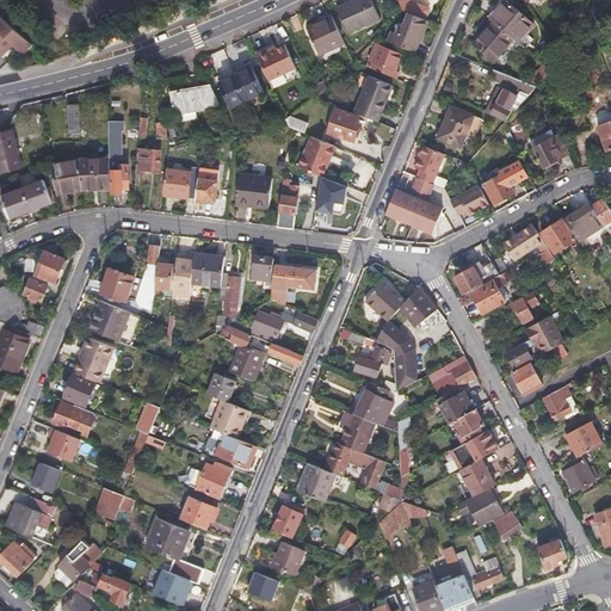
[(358,0),(345,6),(337,11),(349,35),(380,19),(370,0),(358,0)]
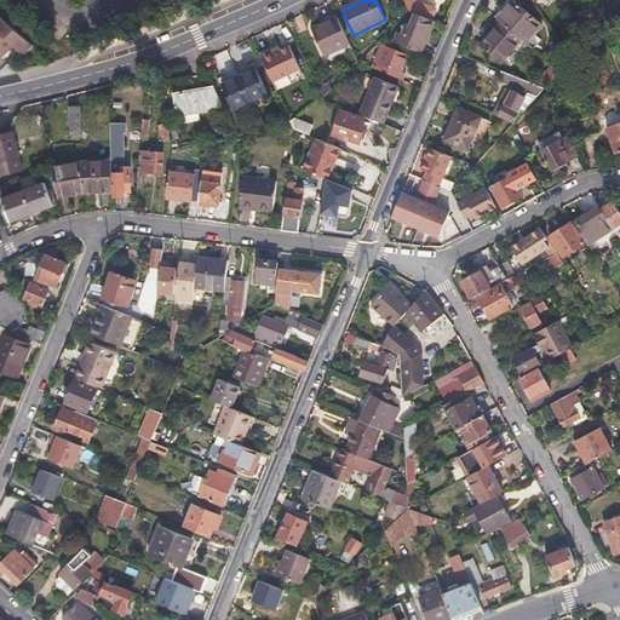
[(419,6),(420,3),(414,0),(405,0),(411,12),(415,13),(434,21),(438,10),(431,6),(430,11),(419,6)]
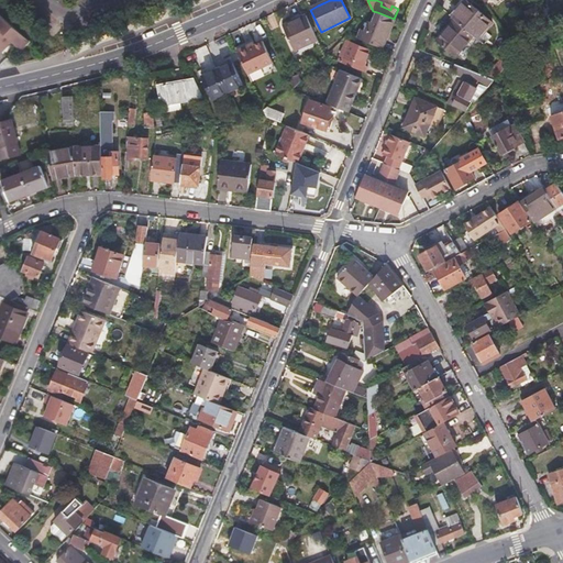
[(453,19),(456,22),(474,36),(479,41),(494,24),(466,1),(460,10),(453,19)]
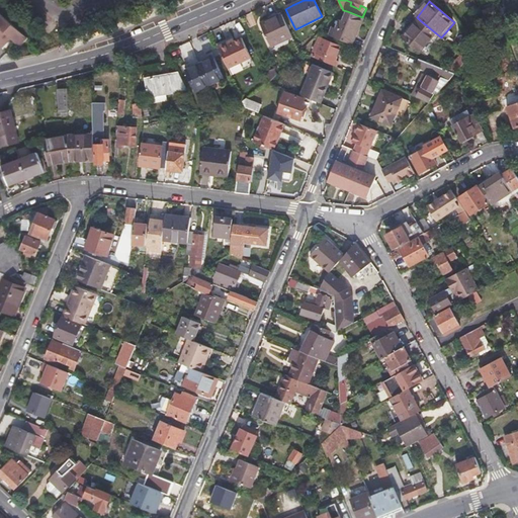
[(501,15),(497,5),(486,10),(489,20),(501,15)]
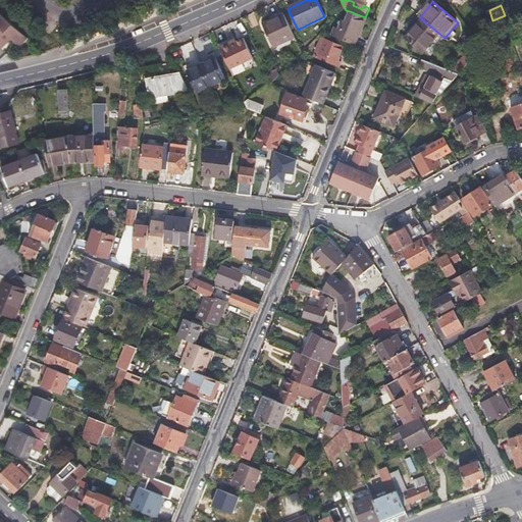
[(418,15),(420,17),(426,9),(424,8),(418,15)]
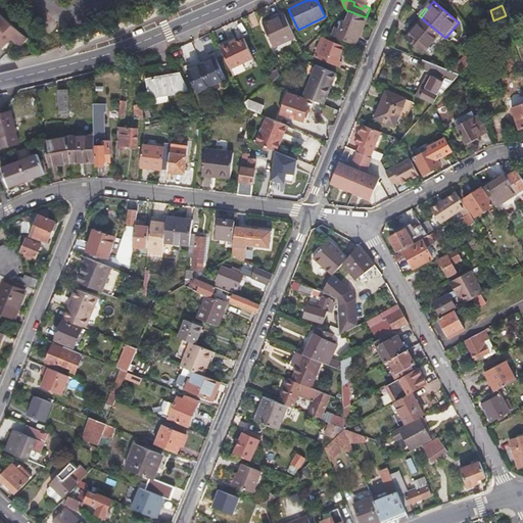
[(366,17),(350,11),(346,21),(343,20),(340,30),(336,28),(333,35),(357,45),(367,17),(366,17)]
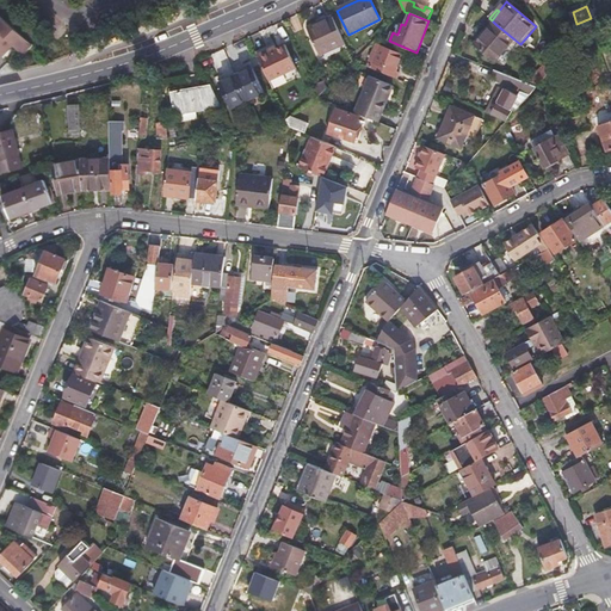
[(0,55),(8,47),(16,54),(29,41),(0,14),(0,55)]
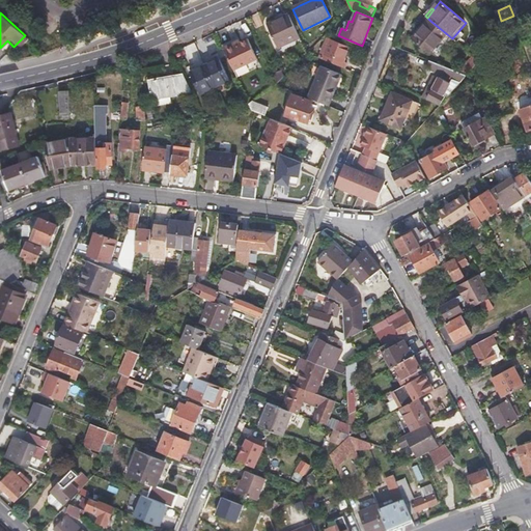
[(300,37),(289,17),(286,18),(284,15),(275,19),(277,22),(278,24),(269,29),(278,48),(300,37)]
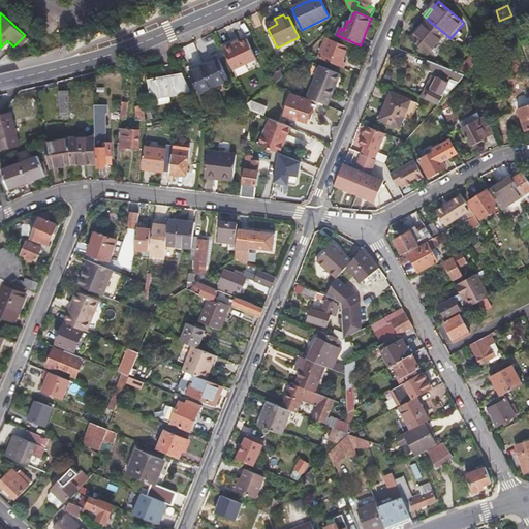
[(445,34),(429,21),(411,41),(429,55),(445,34)]
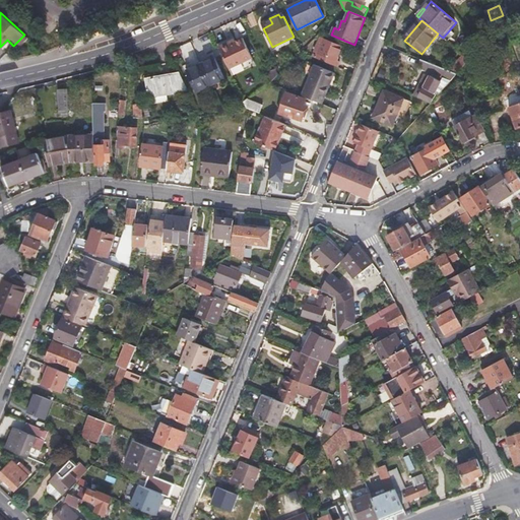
[(519,29),(519,22),(507,27),(509,34),(519,29)]
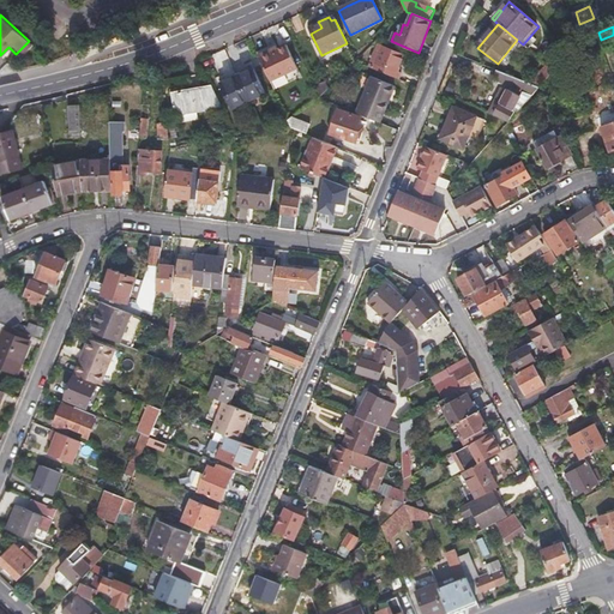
[(599,40),(595,32),(593,34),(588,37),(593,42),(599,40)]
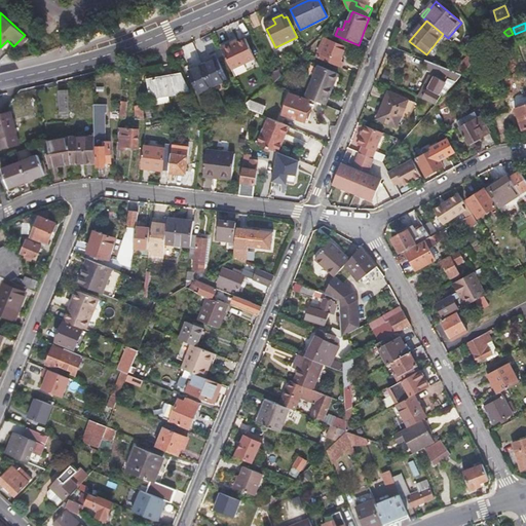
[(222,51),(234,76),(257,66),(246,40),(236,44),(222,51)]
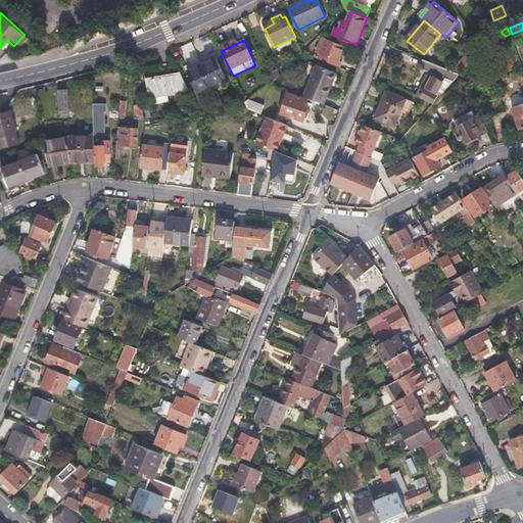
[(318,59),(341,68),(343,62),(340,61),(345,48),(326,40),(318,59)]
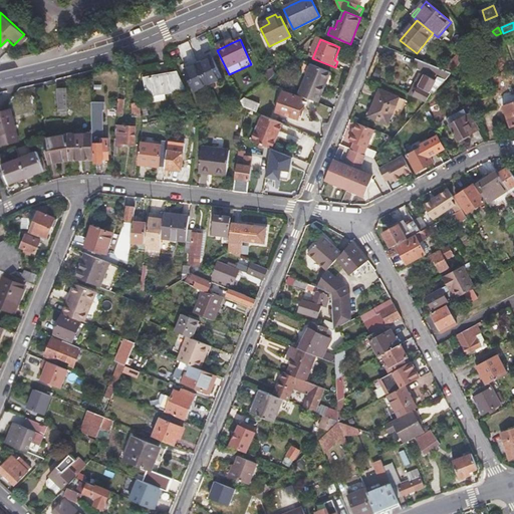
[(216,47),(217,50),(231,43),(230,40),(216,47)]
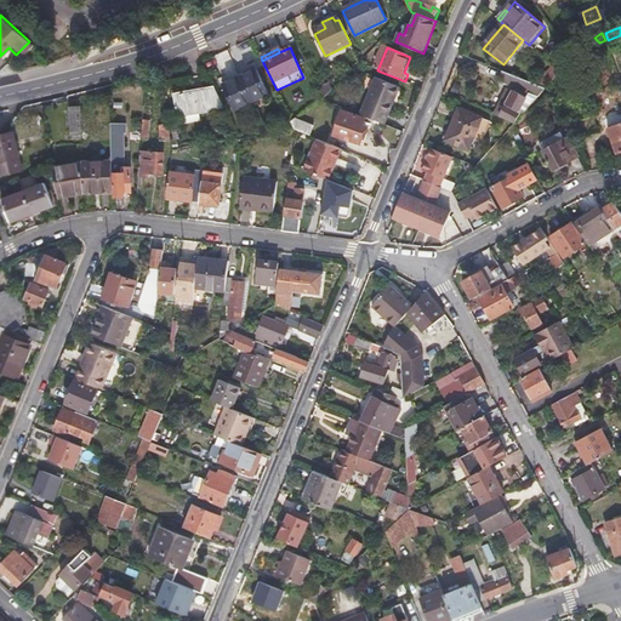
[(547,89),(560,74),(552,67),(542,78),(539,81),(547,89)]
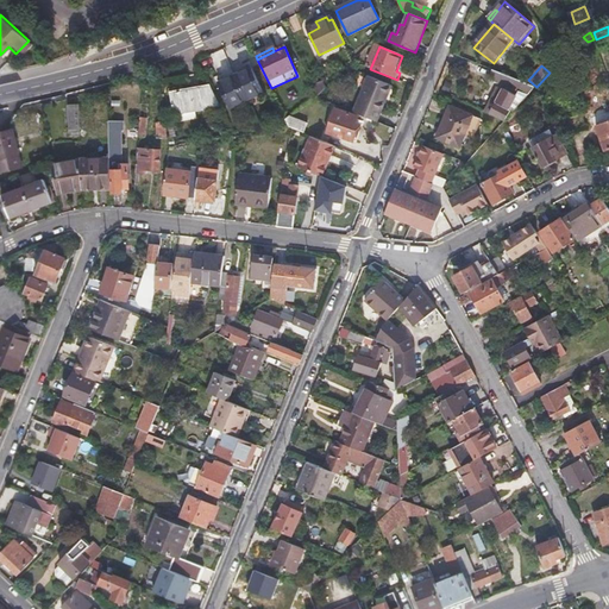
[(231,108),(264,92),(252,67),(219,83),(231,108)]
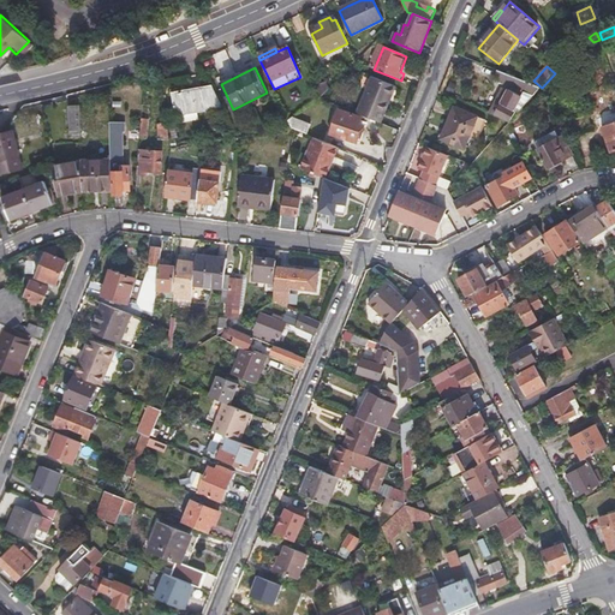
[(518,91),(508,87),(500,108),(494,106),(490,114),(511,121),(519,113),(542,88),(538,85),(519,78),(499,70),(496,78),(524,89),(518,91)]
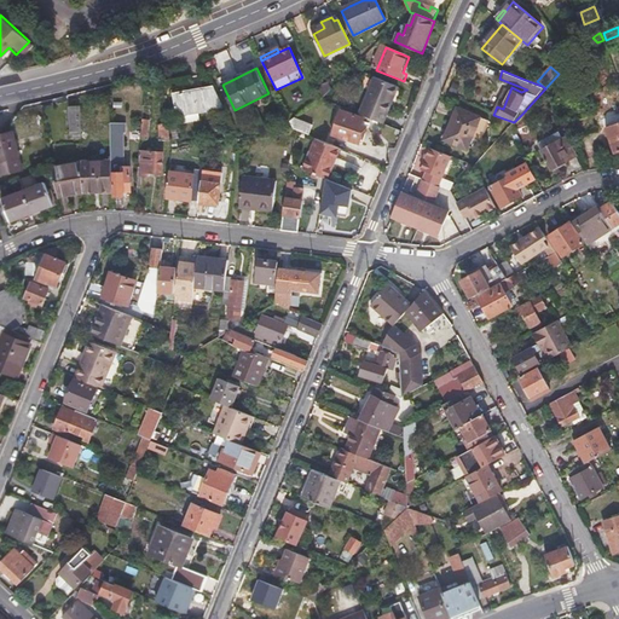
[(542,86),(545,88),(537,81),(541,77),(526,71),(522,79),(542,86)]
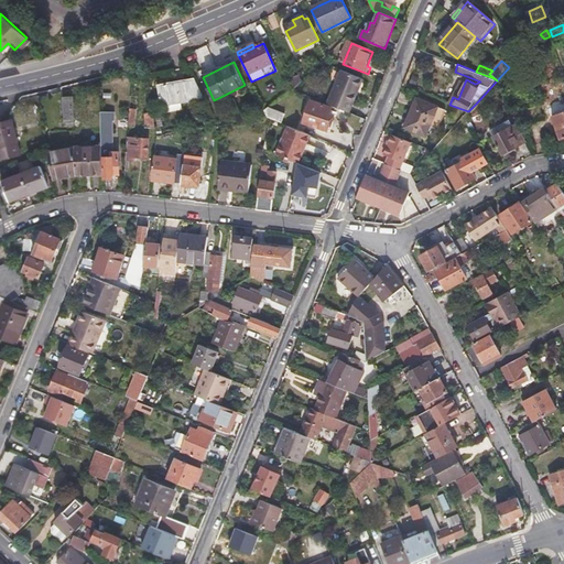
[(329,105),(350,114),(364,80),(342,72),(329,105)]
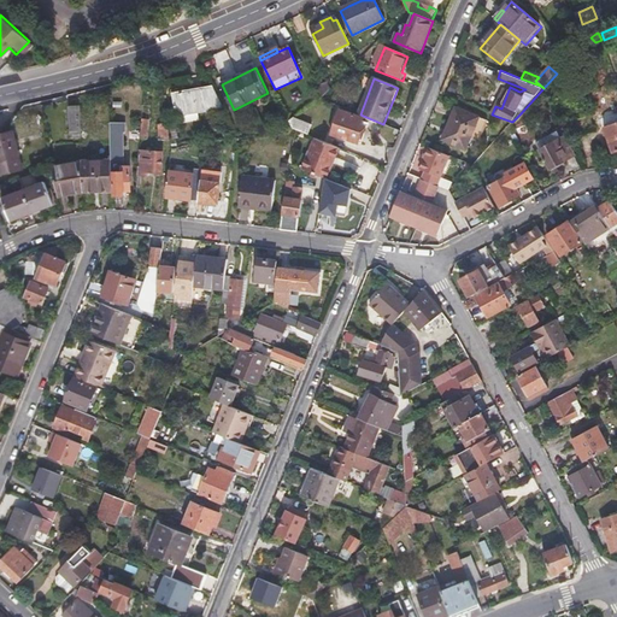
[(323,100),(330,93),(325,83),(317,87),(321,95),(323,100)]
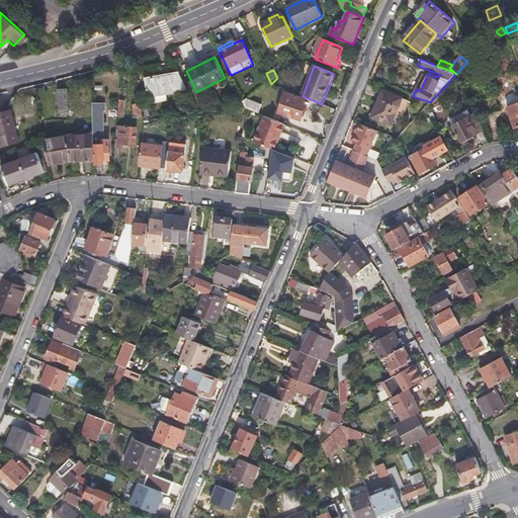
[(187,91),(179,74),(146,81),(150,98),(187,91)]
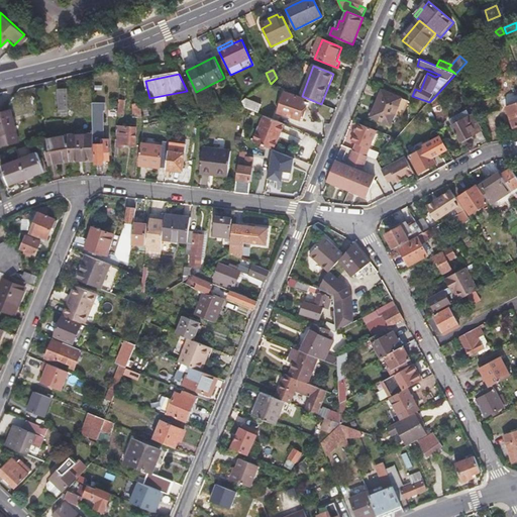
[(404,100),(384,92),(373,118),(393,126),(404,100)]
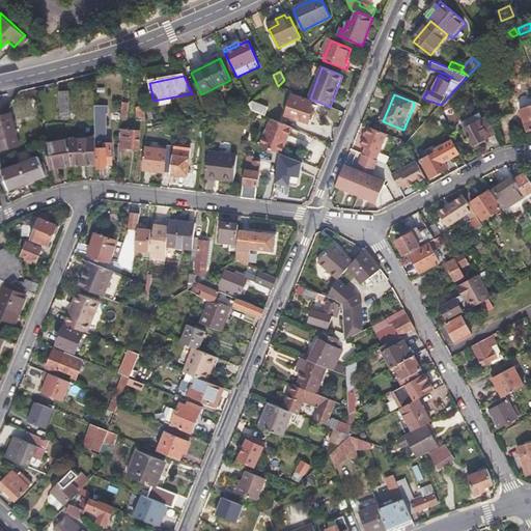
[(311,124),(314,114),(310,113),(312,107),(314,102),(295,95),(287,117),(311,124)]
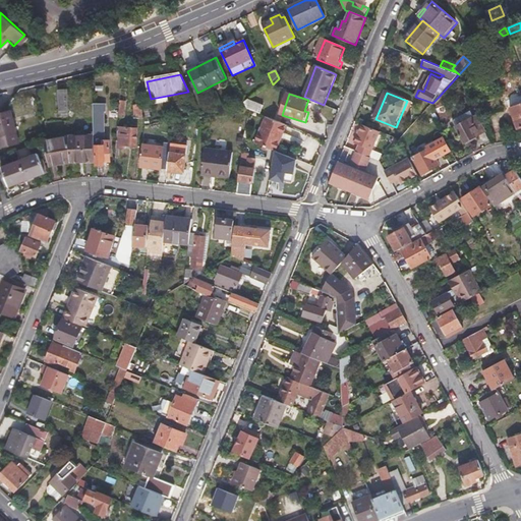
[(248,100),(245,103),(248,110),(255,103),(248,100)]
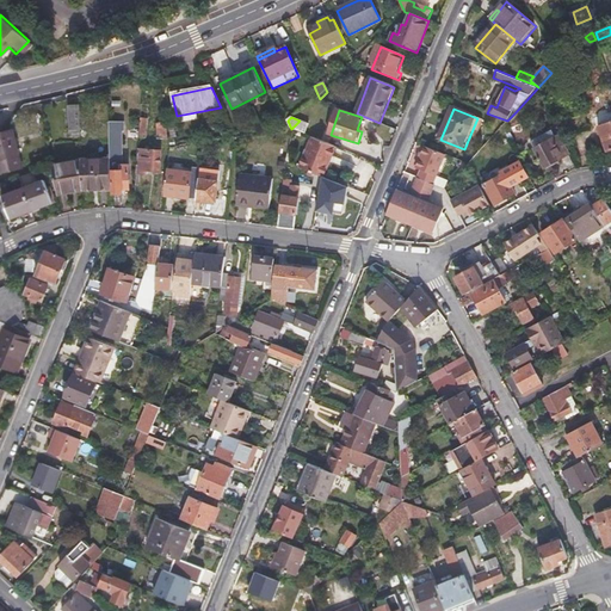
[(310,124),(300,121),(291,129),(295,130),(300,133),(306,135),(310,124)]
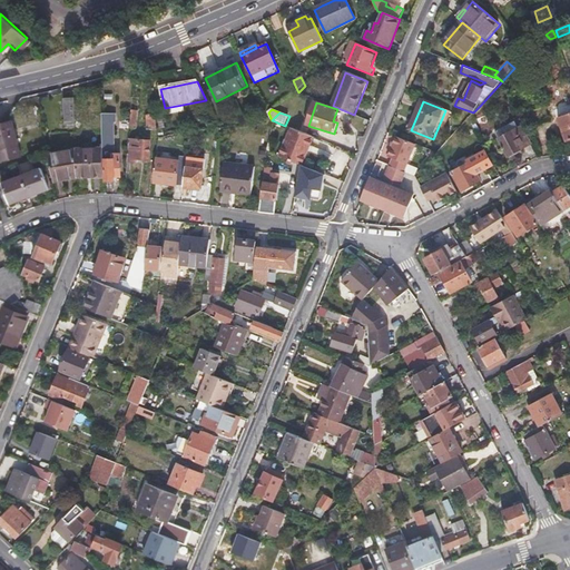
[(105,177),(105,182),(116,182),(116,177),(123,177),(121,159),(115,159),(115,137),(116,137),(116,114),(104,114),(104,137),(104,146),(105,177)]
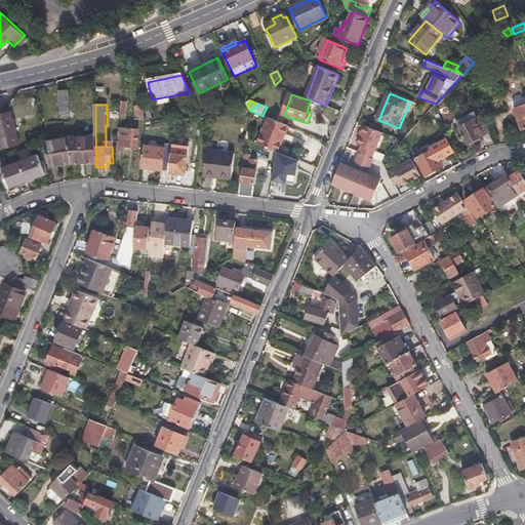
[(524,105),(515,109),(519,120),(523,119),(524,126),(524,105)]
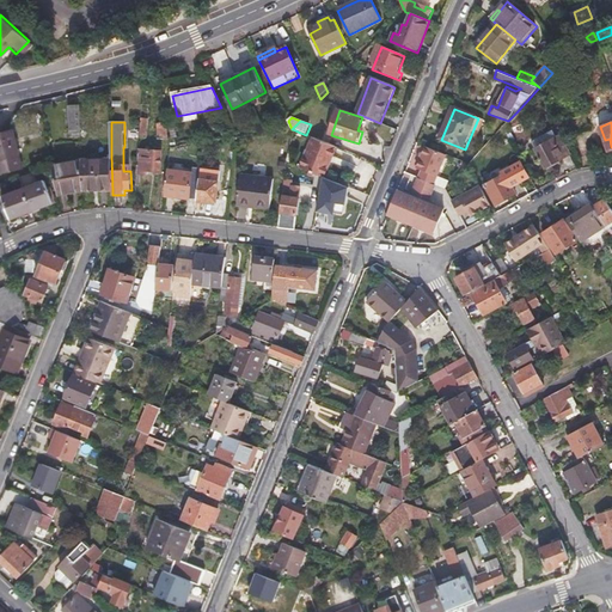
[(171,139),(167,123),(157,126),(160,141),(171,139)]
